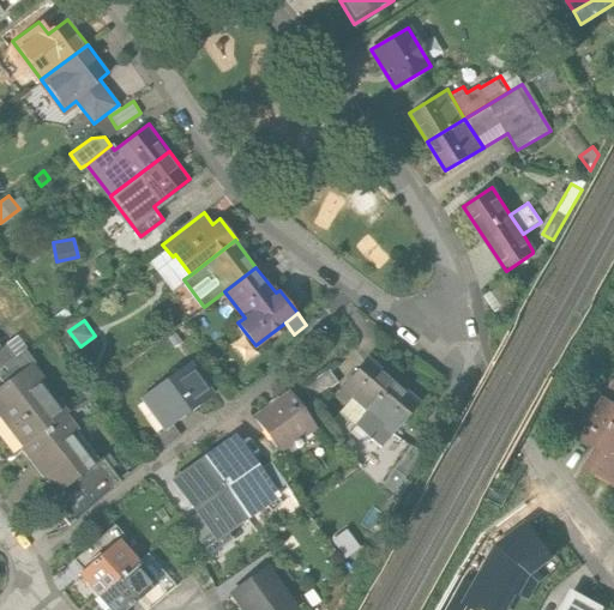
[(0,367),(25,349),(14,336),(0,346),(0,367)]
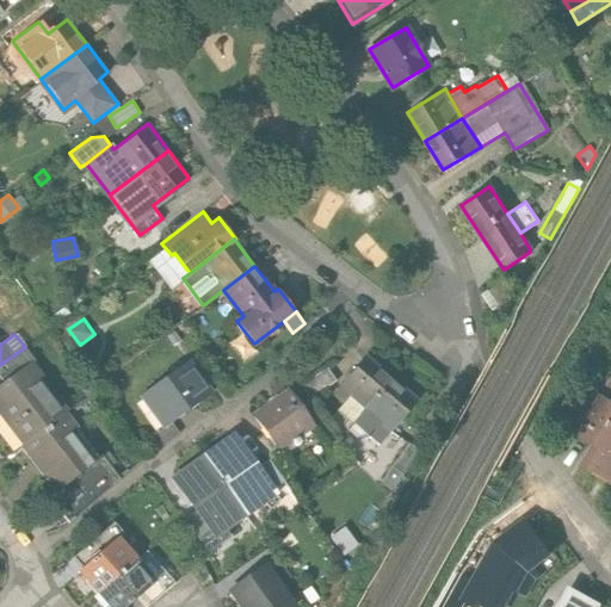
[(0,365),(0,377),(4,382),(31,361),(34,359),(25,347),(0,365)]
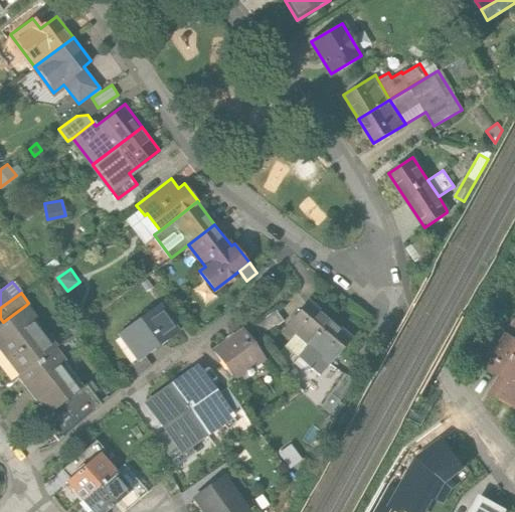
[(290,367),(294,363),(331,319),(310,301),(286,330),(294,337),(277,357),(290,367)]
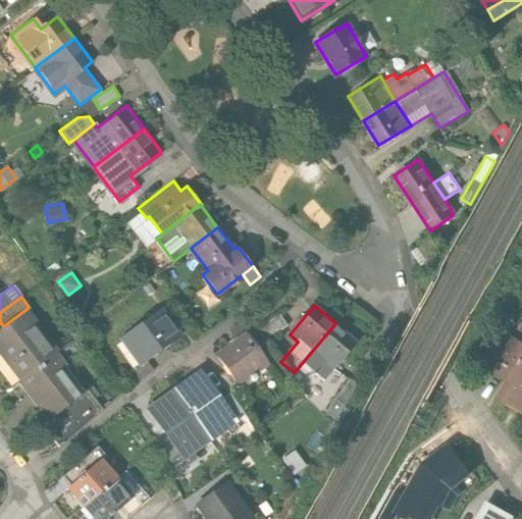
[(0,328),(0,354),(18,379),(56,351),(57,350),(27,309),(3,326),(0,328)]
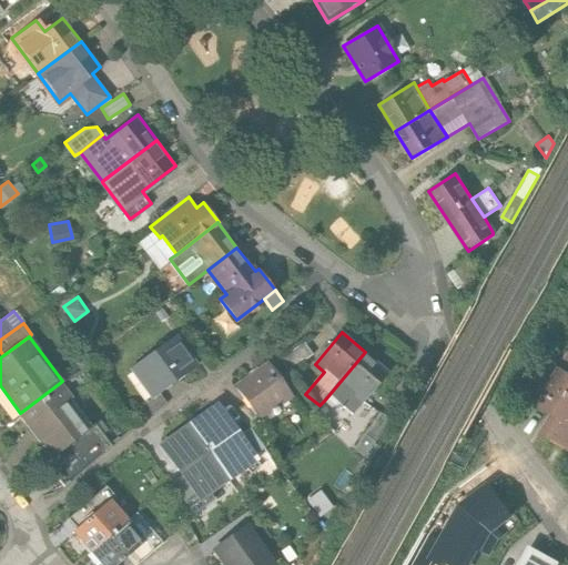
[(174,336),(133,364),(152,394),(159,390),(160,391),(195,367),(174,336)]
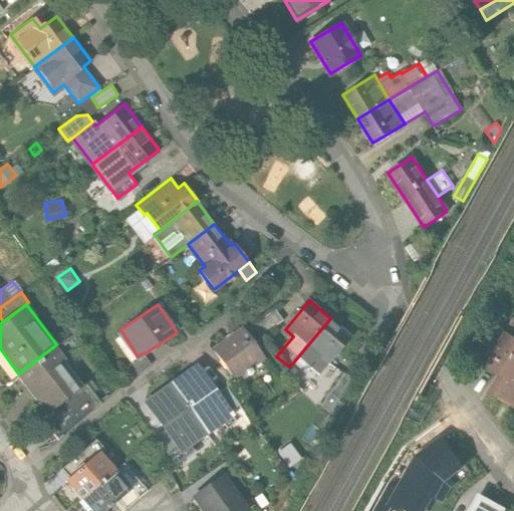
[(285,321),(277,310),(255,326),(263,337),(285,321)]
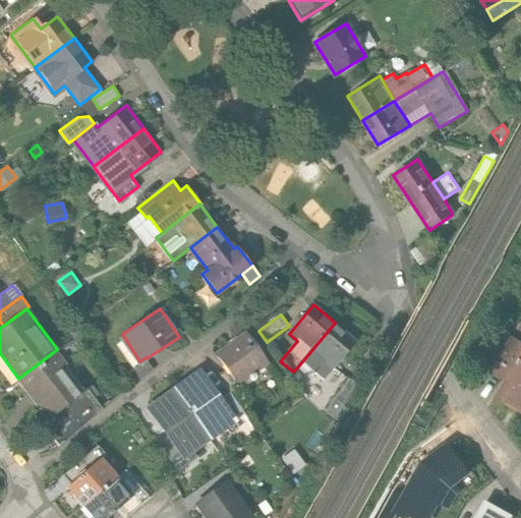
[(335,323),(297,367),(305,373),(311,373),(313,371),(325,381),(358,342),(335,323)]
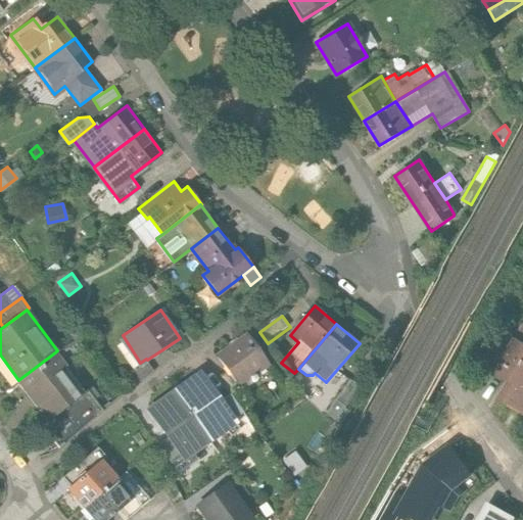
[(220,357),(230,372),(241,386),(254,376),(268,394),(281,384),(247,337),(220,357)]
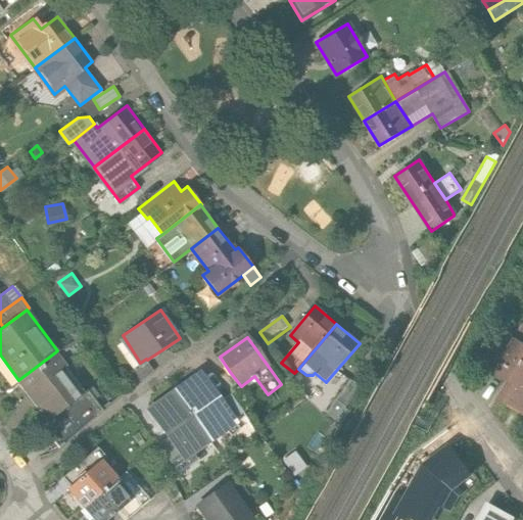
[(522,343),(515,338),(494,372),(510,381),(498,399),(522,415),(522,414),(522,343)]
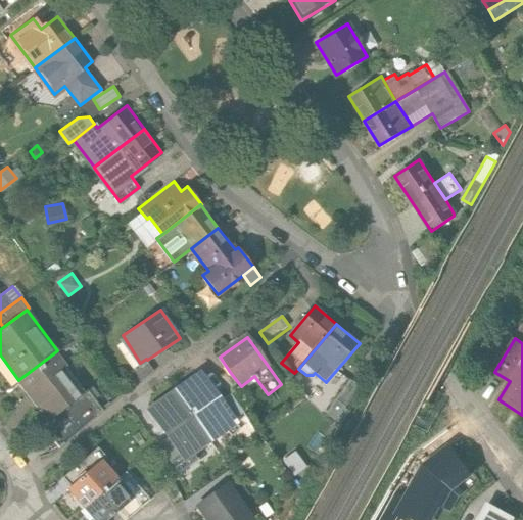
[(16,381),(47,421),(80,396),(59,370),(65,365),(56,351),(18,380),(16,381)]
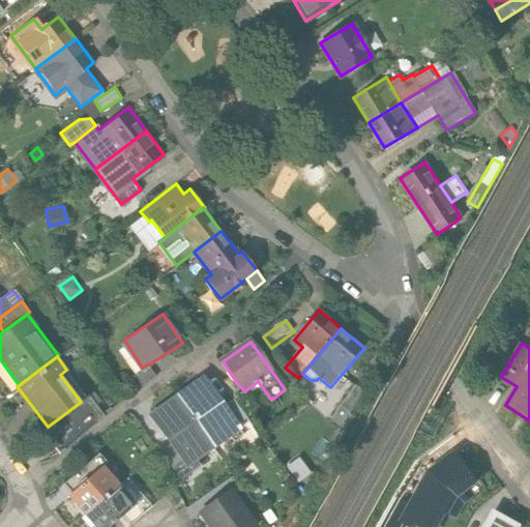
[(149,364),(148,363),(142,368),(127,378),(135,389),(155,375),(149,364)]
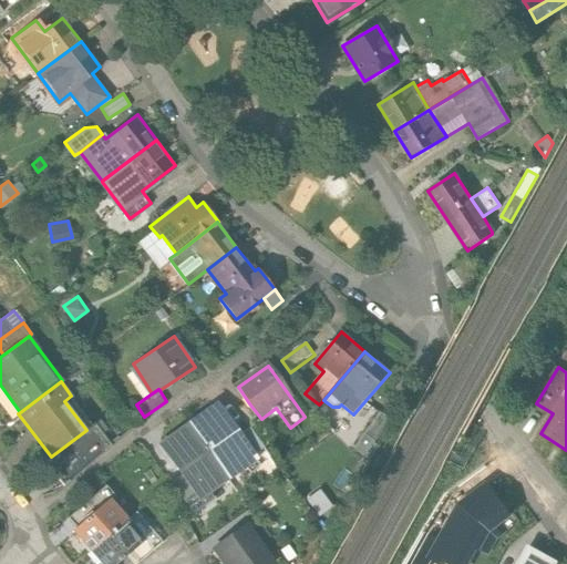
[(238,411),(249,427),(254,433),(265,426),(261,419),(249,403),(238,411)]
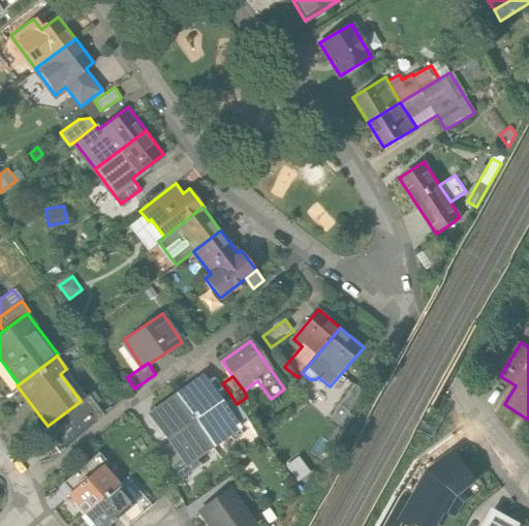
[(203,377),(176,395),(212,446),(239,428),(236,424),(223,405),(203,377)]
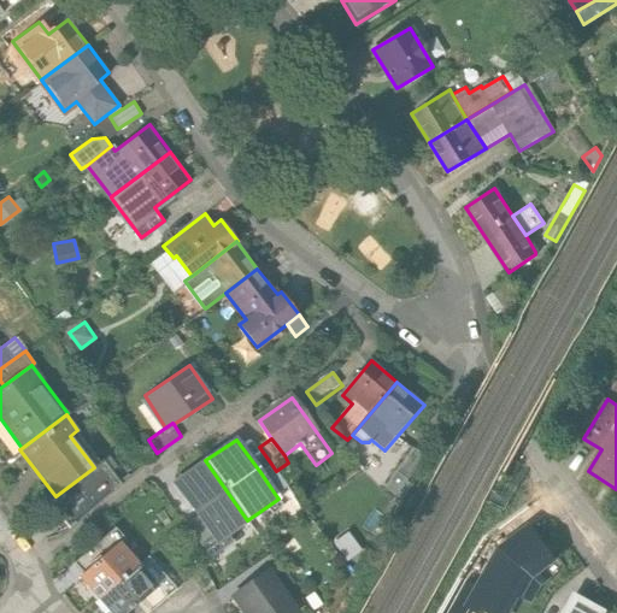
[(424,455),(413,447),(387,483),(399,491),(424,455)]
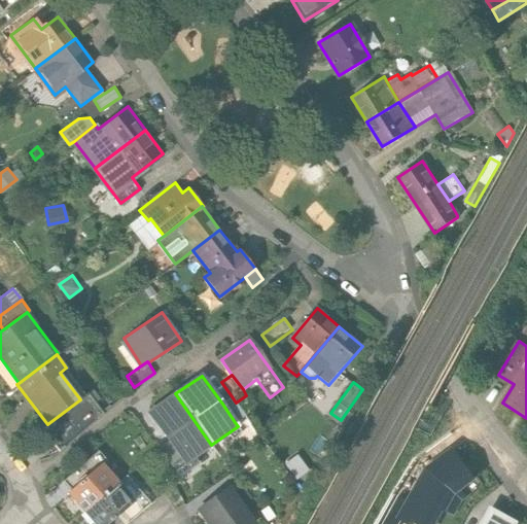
[(184,463),(211,445),(175,393),(148,411),(169,441),(182,459),(184,463)]
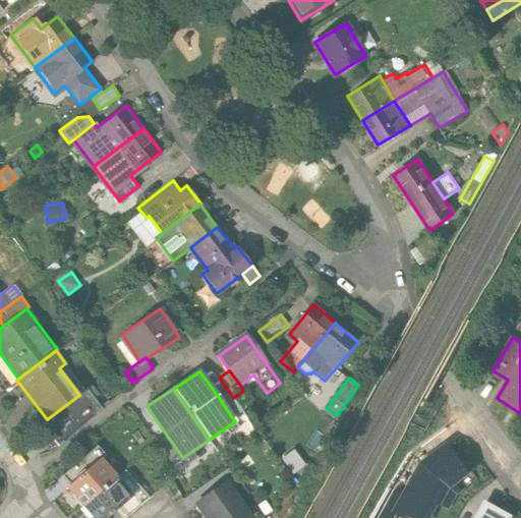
[(40,423),(57,445),(101,408),(87,391),(79,395),(47,419),(40,423)]
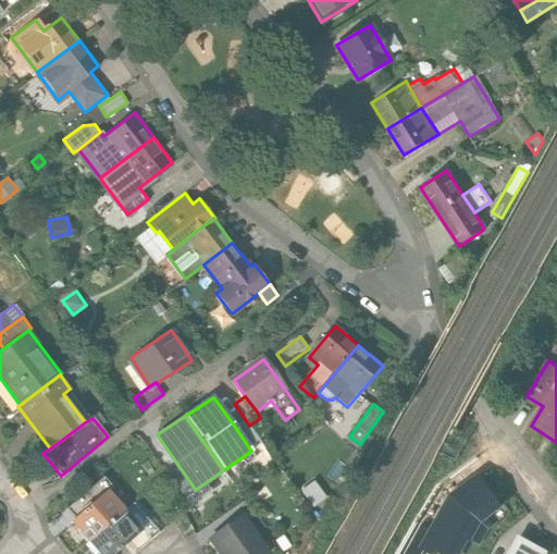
[(245,419),(235,427),(248,446),(259,440),(249,426),(245,419)]
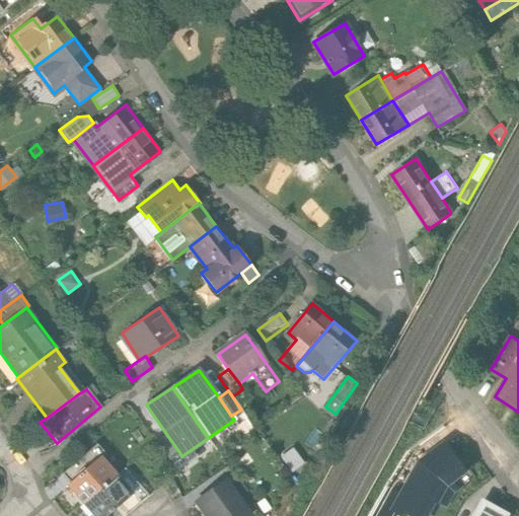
[(166,434),(156,441),(169,459),(179,452),(166,434)]
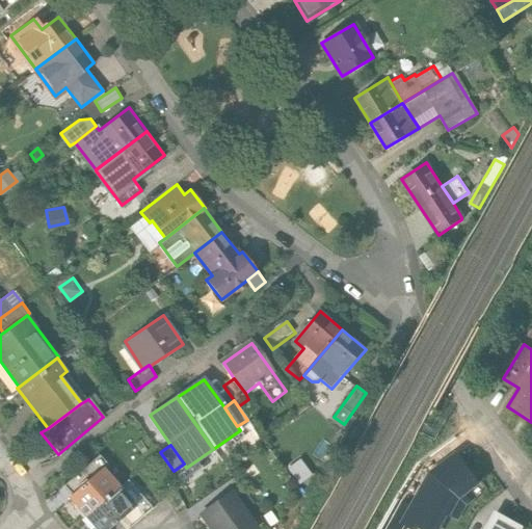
[(456,518),(464,503),(469,500),(463,493),(477,482),(455,453),(430,473),(403,522),(416,528),(435,528),(446,511),(456,518)]
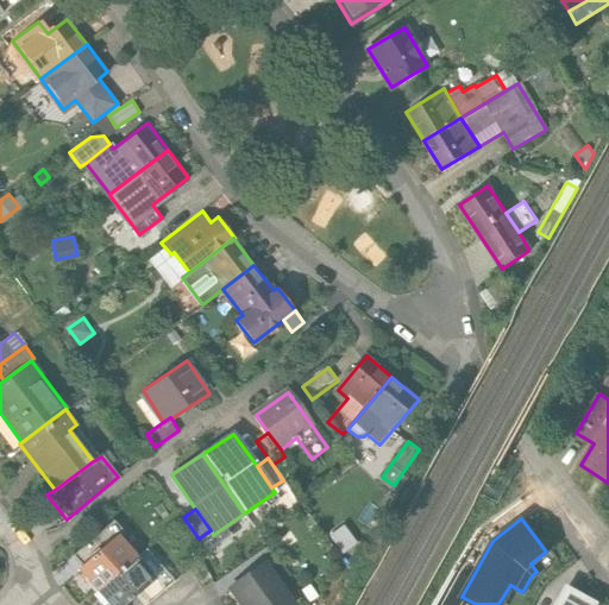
[(70,555),(80,567),(114,537),(115,539),(123,533),(112,520),(70,555)]
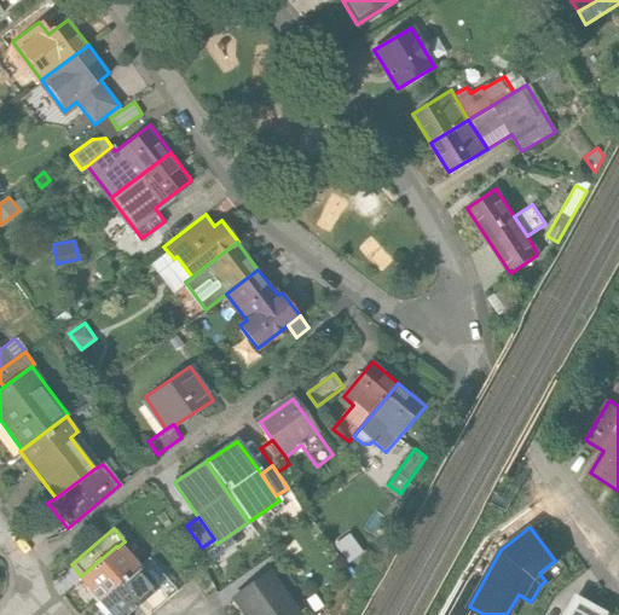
[(79,580),(98,602),(136,569),(117,547),(116,546),(81,576),(79,580)]
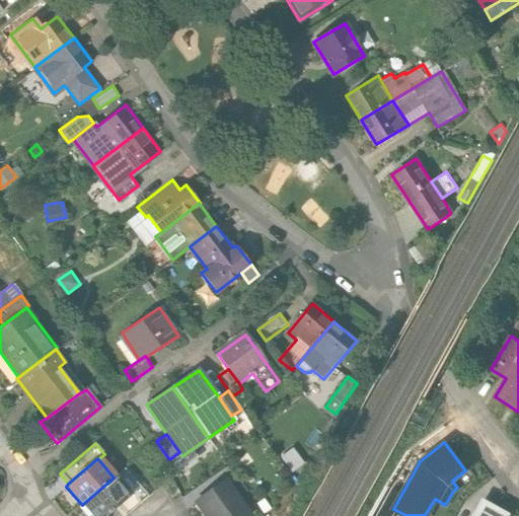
[(129,495),(118,507),(126,515),(148,497),(124,468),(114,477),(129,495)]
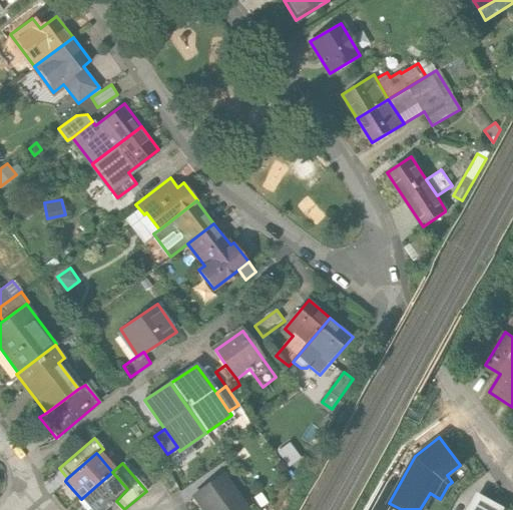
[(249,509),(223,471),(191,493),(201,509),(249,509)]
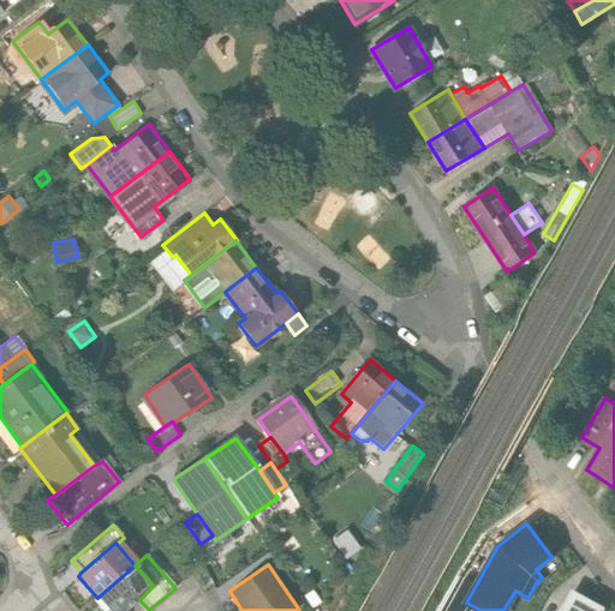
[(153,586),(135,565),(97,598),(107,610),(127,610),(139,600),(153,586)]
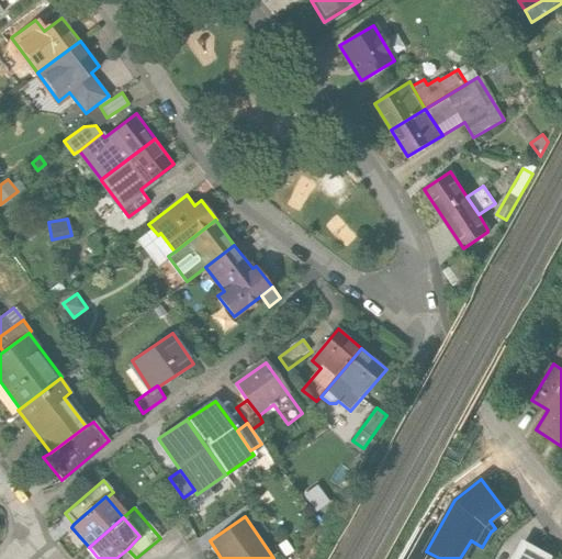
[(550,558),(553,556),(539,548),(521,538),(510,558),(550,558)]
